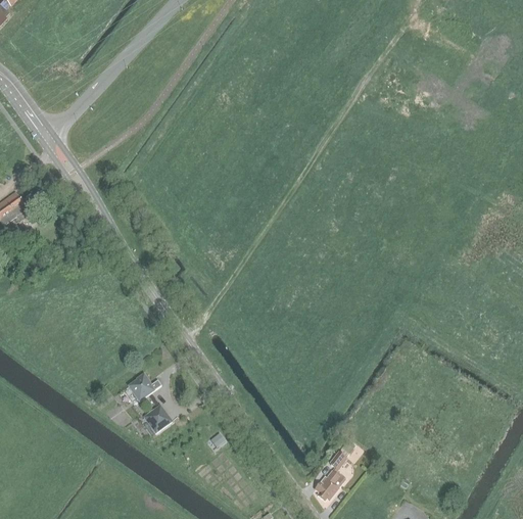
[(5,8),(9,4),(10,5),(14,0),(2,0),(0,2),(0,22),(6,17),(5,16),(8,12),(5,8)]
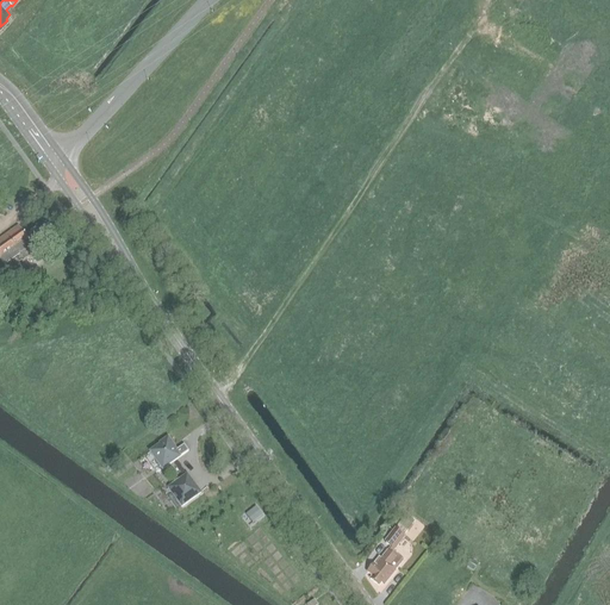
[(20,260),(25,256),(31,253),(25,245),(27,244),(23,238),(26,236),(18,223),(0,235),(0,256),(4,262),(16,253),(20,260)]
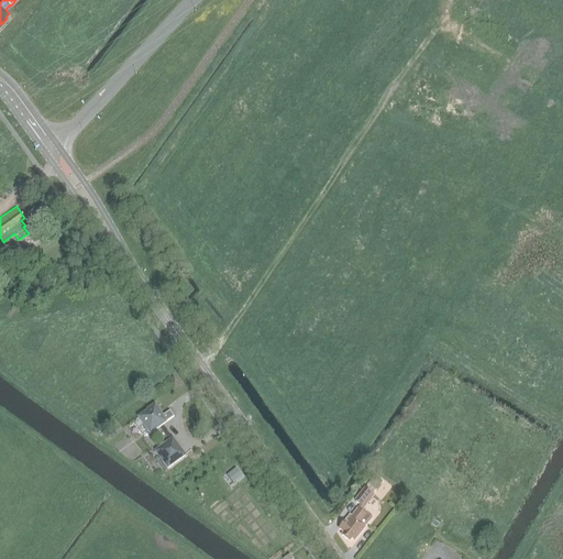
[(0,266),(12,255),(0,242),(0,266)]
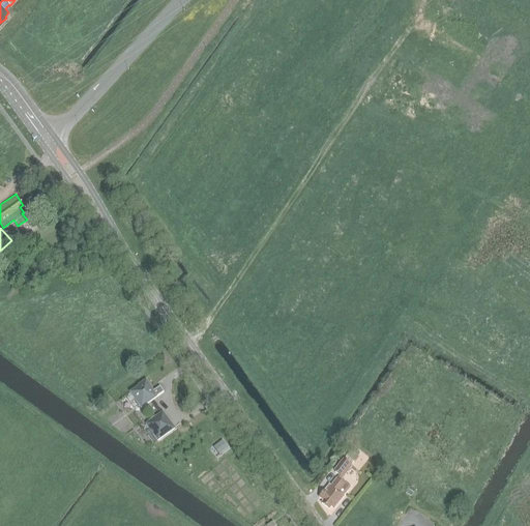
[(18,228),(11,232),(17,239),(23,235),(18,228)]
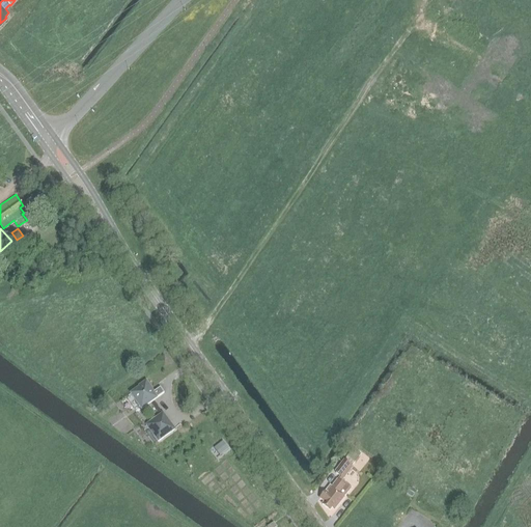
[(141,406),(164,390),(160,384),(154,389),(145,378),(138,383),(139,384),(130,390),(141,406)]
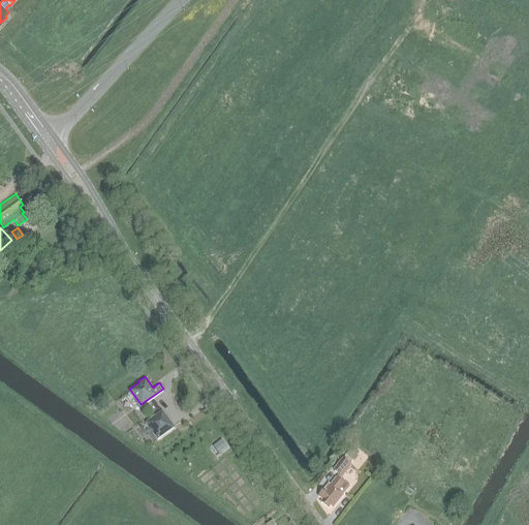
[(157,437),(174,425),(161,408),(145,420),(157,437)]
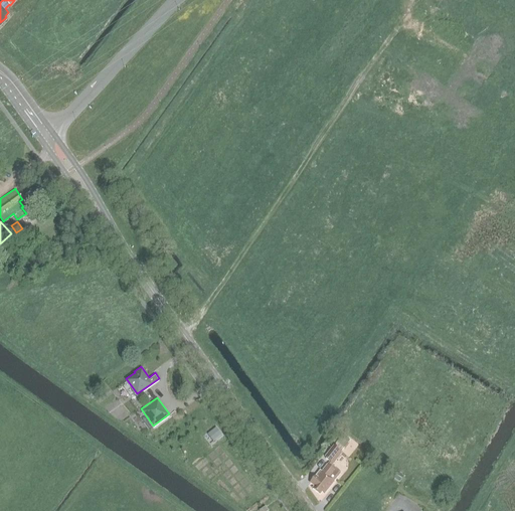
[(342,450),(340,449),(343,446),(345,447),(349,442),(340,435),(324,455),(333,462),(342,450)]
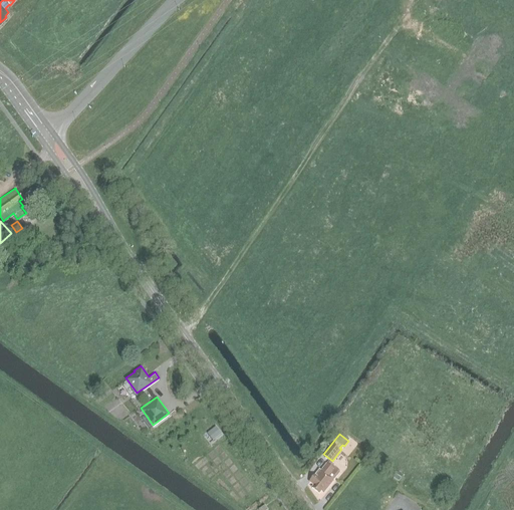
[(333,478),(332,478),(339,469),(328,460),(326,463),(326,462),(320,468),(319,467),(309,479),(313,483),(311,485),(318,491),(320,488),(323,490),(333,478)]
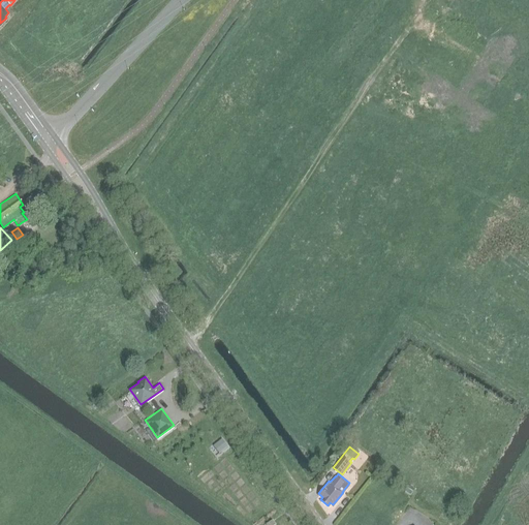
[(410,483),(406,488),(411,491),(415,486),(410,483)]
